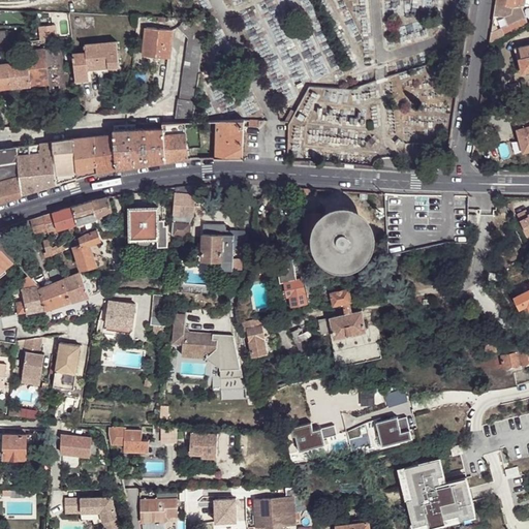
[(495,1),(493,16),(504,16),(522,11),(521,7),(524,7),(525,0),(514,0),(514,4),(495,1)]
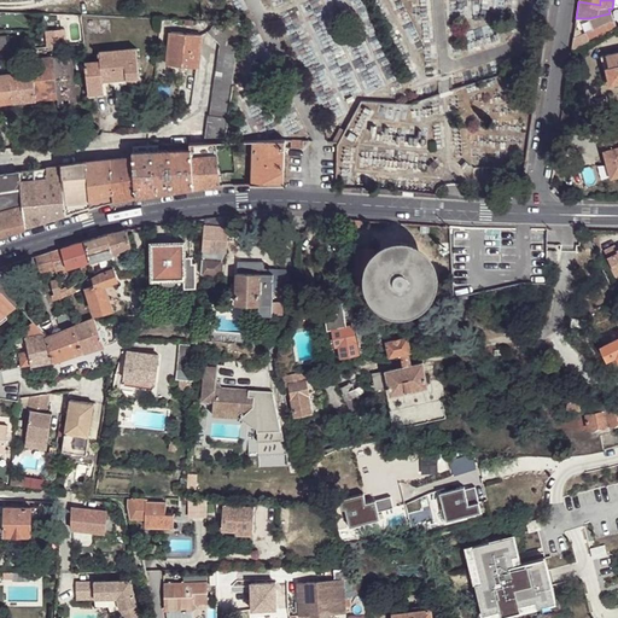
[(610,13),(589,18),(592,31),(613,21),(610,13)]
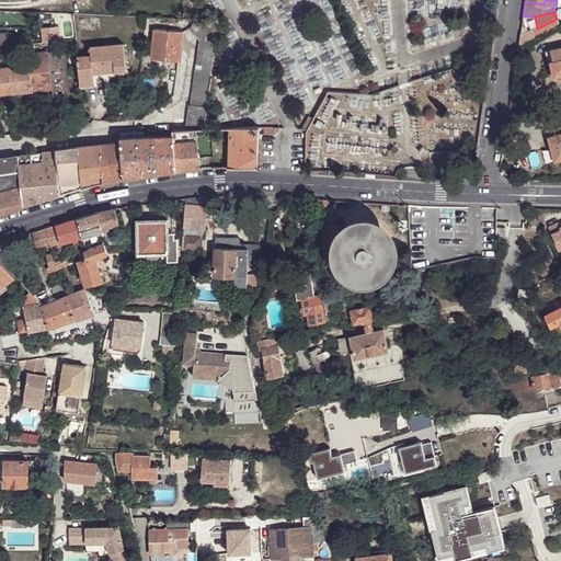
[(196,34),(208,20),(198,19),(190,29),(196,34)]
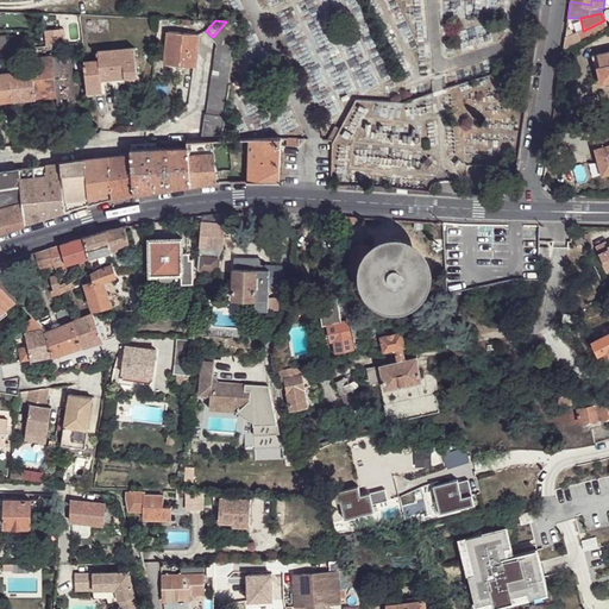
[(583,41),(607,29),(604,20),(583,31),(576,35),(581,42),(583,41)]
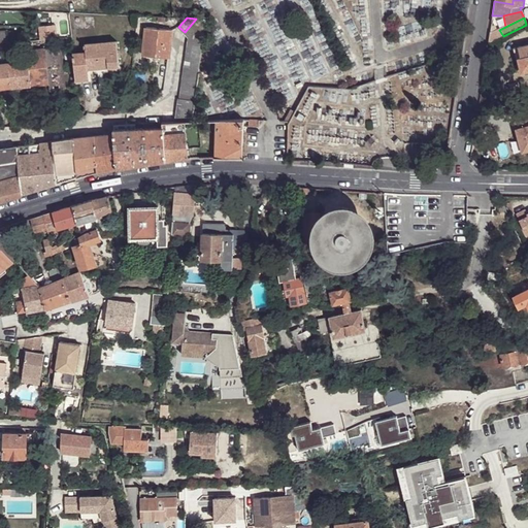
[(180,93),(195,96),(199,72),(207,19),(196,19),(185,32),(189,37),(180,93)]
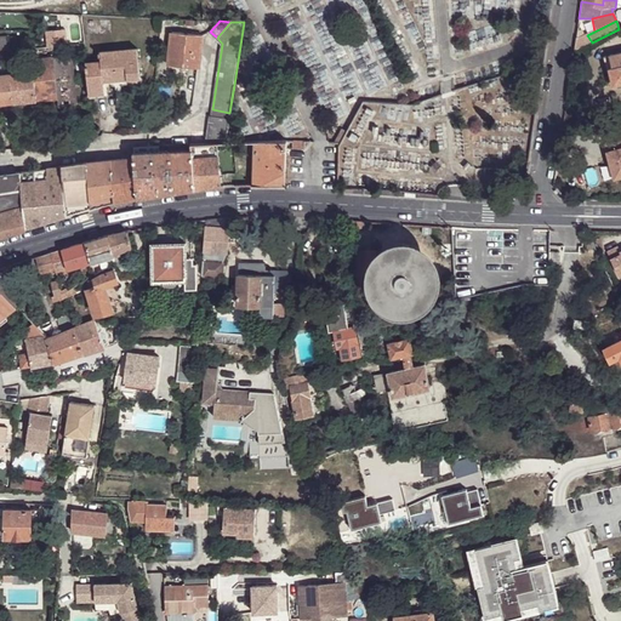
[(199,68),(203,35),(172,33),(170,57),(183,58),(182,67),(198,68),(199,68)]
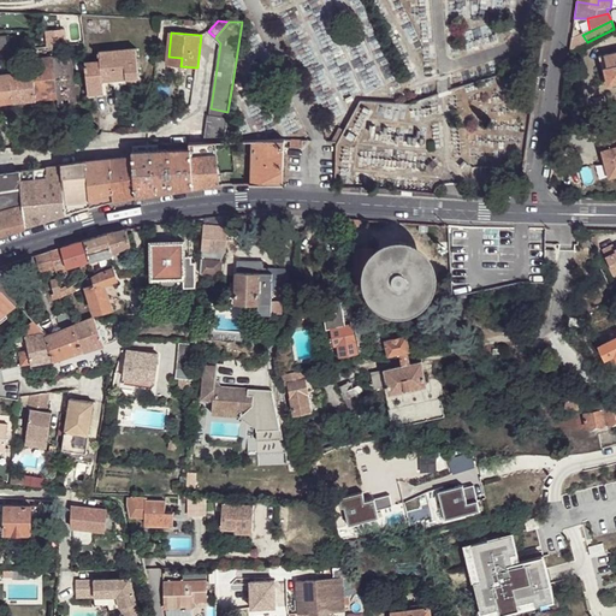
[(569,52),(587,42),(582,35),(570,40),(569,52)]
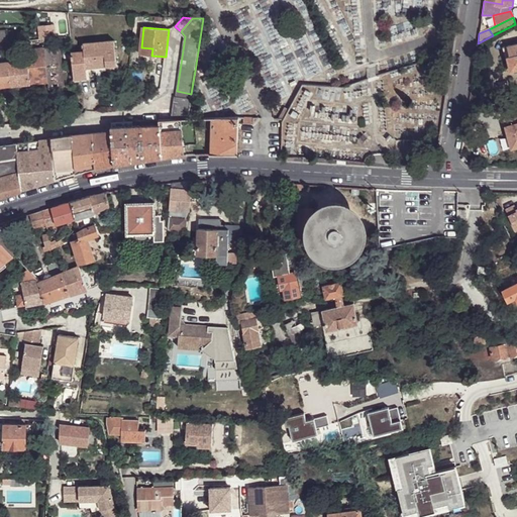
[(53,31),(42,32),(42,40),(53,39),(53,31)]
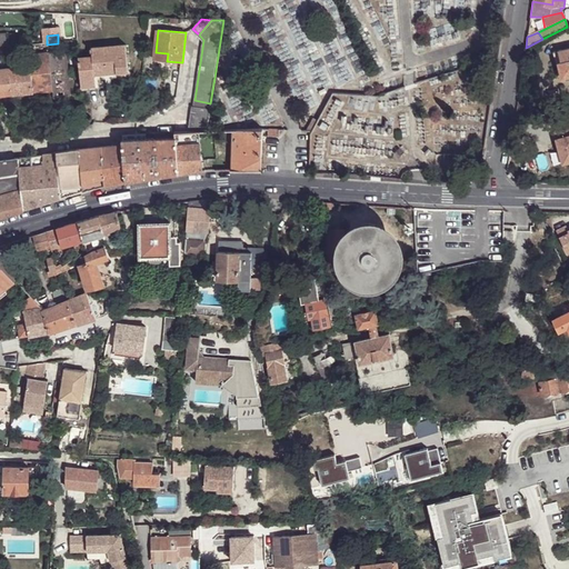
[(92,49),(93,62),(95,72),(117,69),(117,73),(129,72),(126,45),(92,49)]
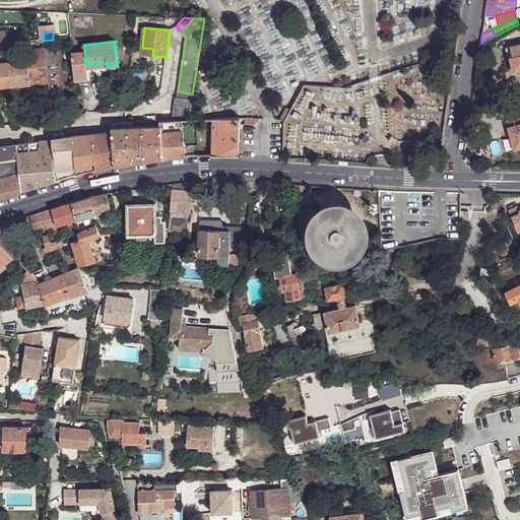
[(519,45),(510,47),(513,58),(509,59),(512,72),(519,70),(519,45)]
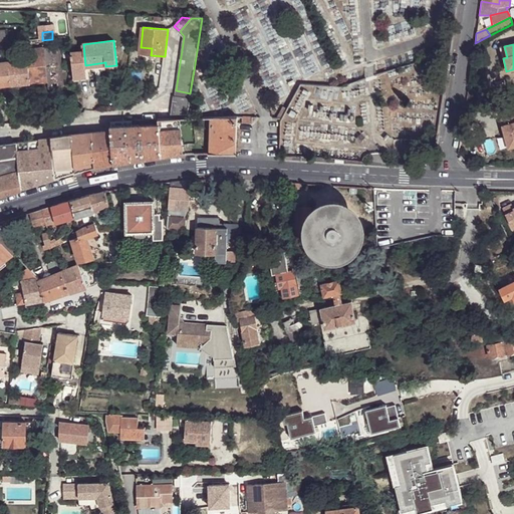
[(52,46),(45,47),(46,60),(53,59),(52,46)]
